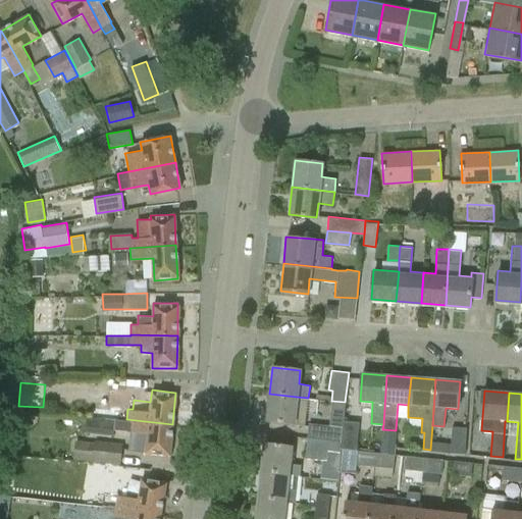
[(306,425),(308,398),(297,397),(269,394),(266,421),(306,425)]
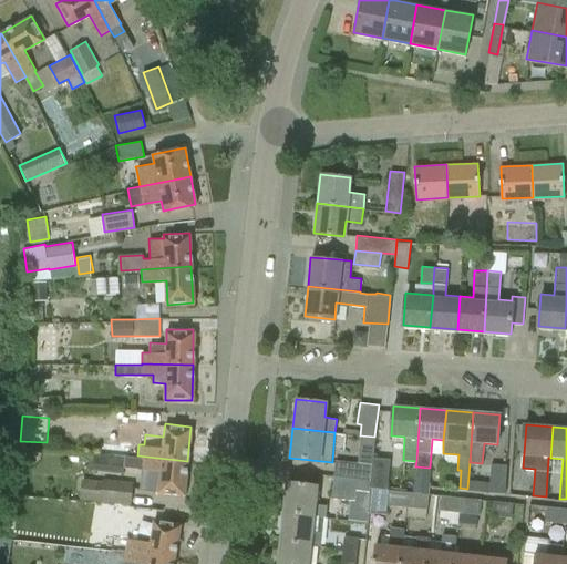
[(99,453),(125,455),(129,455),(130,443),(100,440),(99,453)]
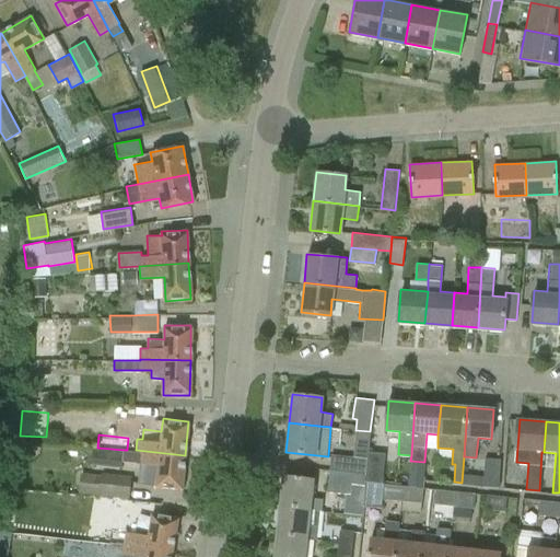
[(181,490),(185,455),(136,450),(127,450),(124,450),(123,461),(147,463),(144,483),(155,484),(154,488),(181,490)]
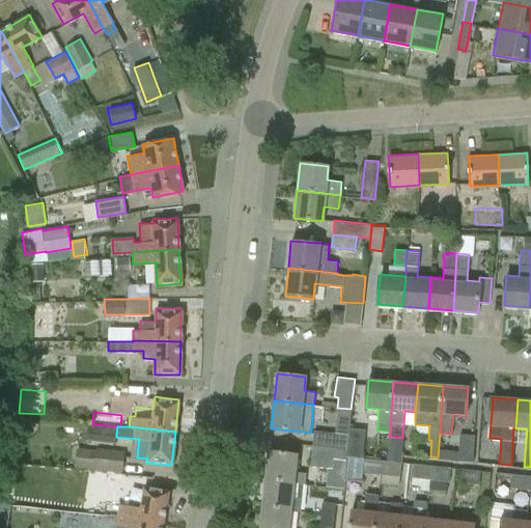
[(348,434),(346,447),(345,455),(363,457),(365,428),(348,427),(348,434)]
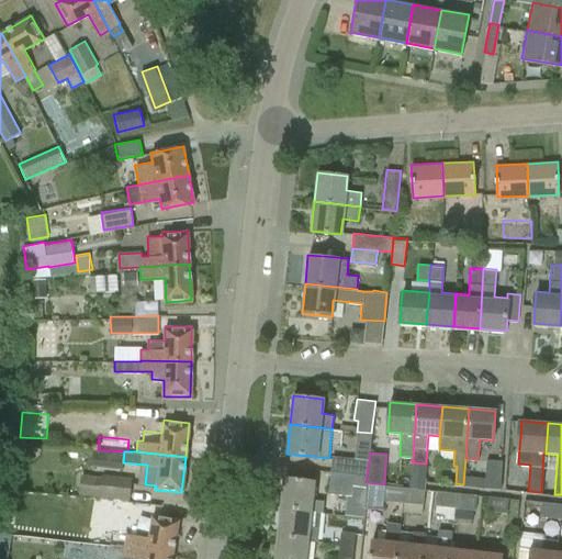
[(333,455),(330,470),(367,473),(369,459),(333,455)]
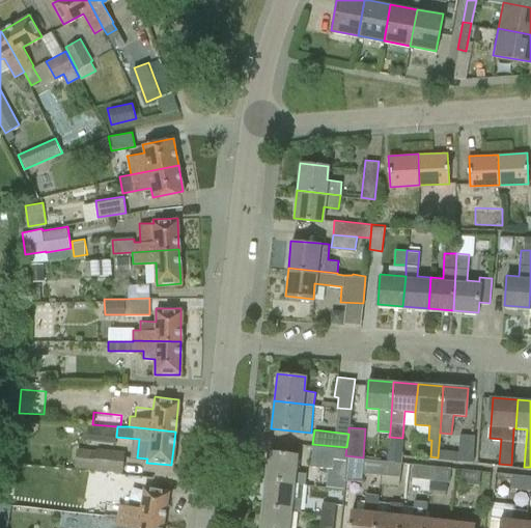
[(459,433),(458,449),(457,460),(473,462),(475,435),(459,433)]
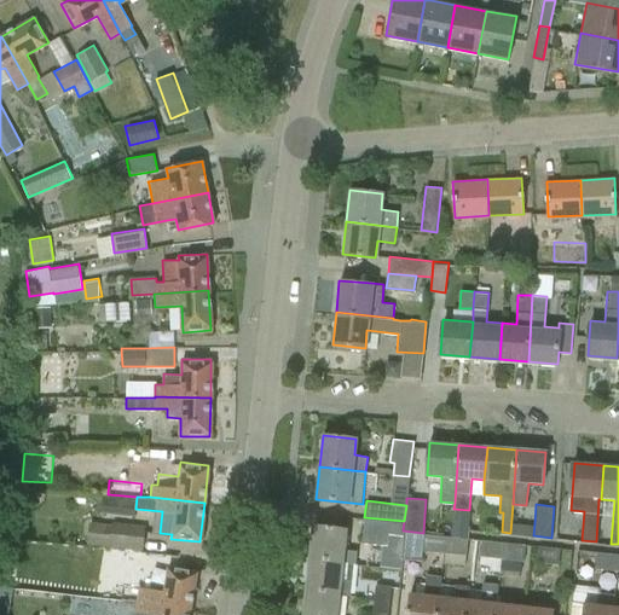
[(388,533),(403,535),(403,531),(404,521),(364,517),(362,541),(387,544),(388,533)]
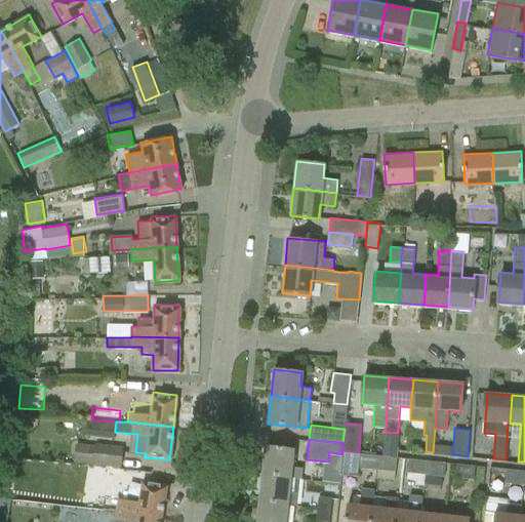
[(95,445),(82,444),(80,460),(93,463),(93,464),(121,467),(123,446),(95,443),(95,445)]
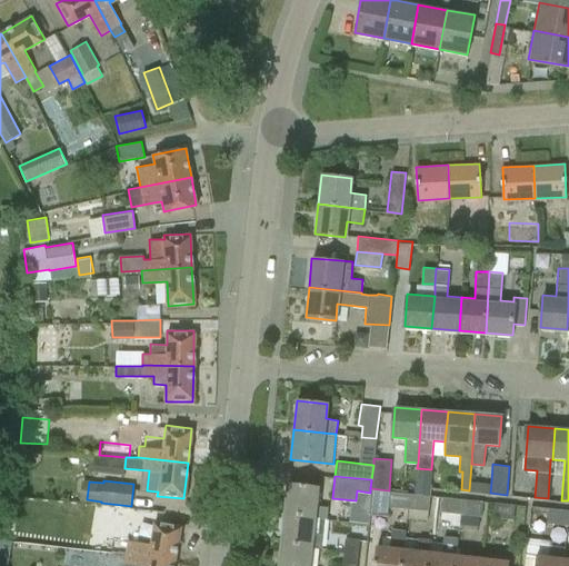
[(328,506),(316,505),(318,487),(288,484),(285,514),(327,518),(328,506)]
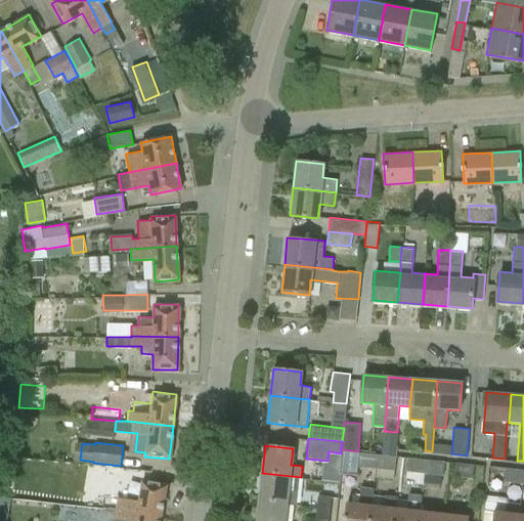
[(359,451),(358,451),(341,449),(341,453),(342,453),(341,472),(357,474),(358,466),(359,451)]
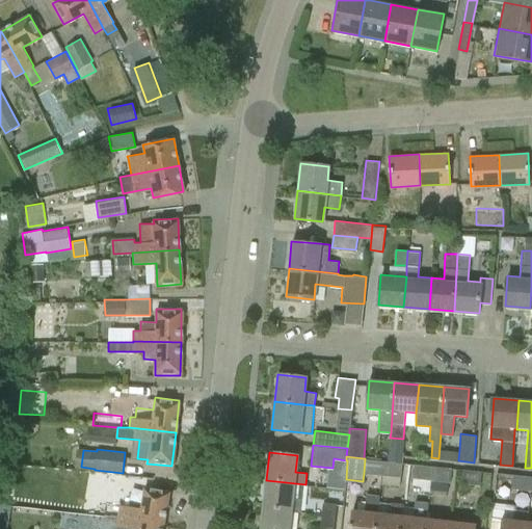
[(383,460),(365,458),(364,473),(381,475),(383,460)]
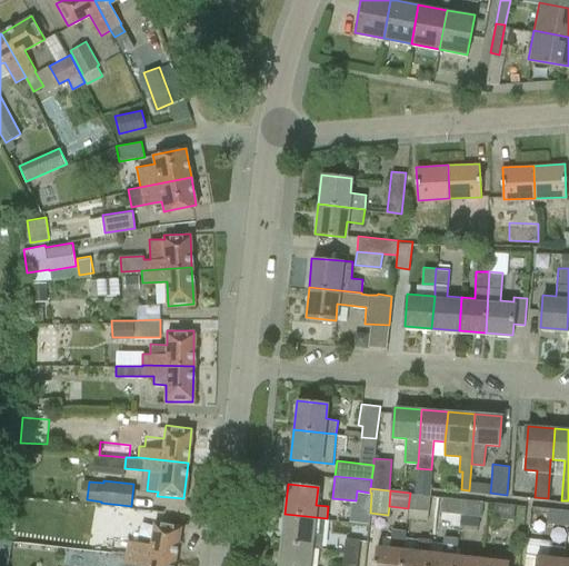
[(428,510),(430,495),(410,493),(408,508),(428,510)]
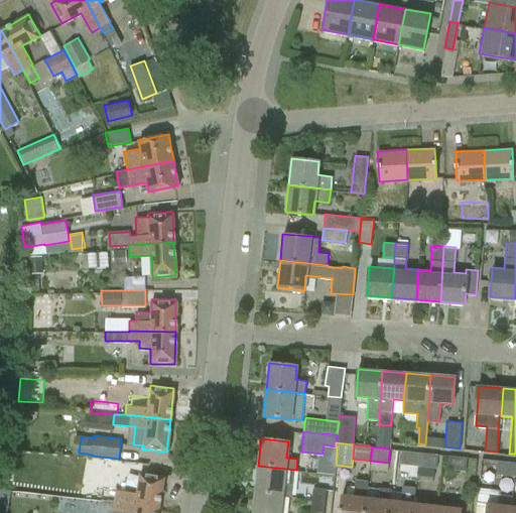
[(400,469),(401,446),(392,446),(391,469),(400,469)]
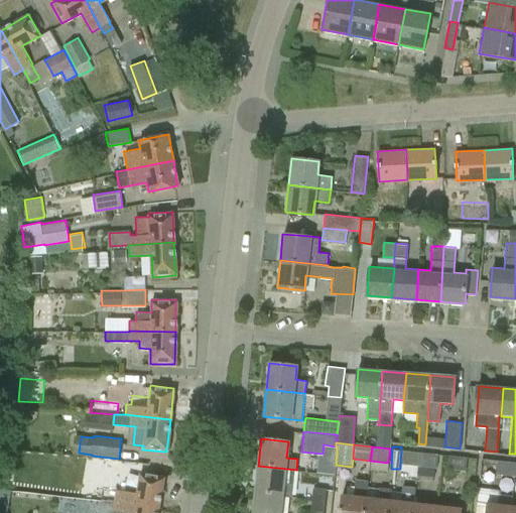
[(400,464),(417,465),(418,466),(420,452),(402,450),(400,464)]
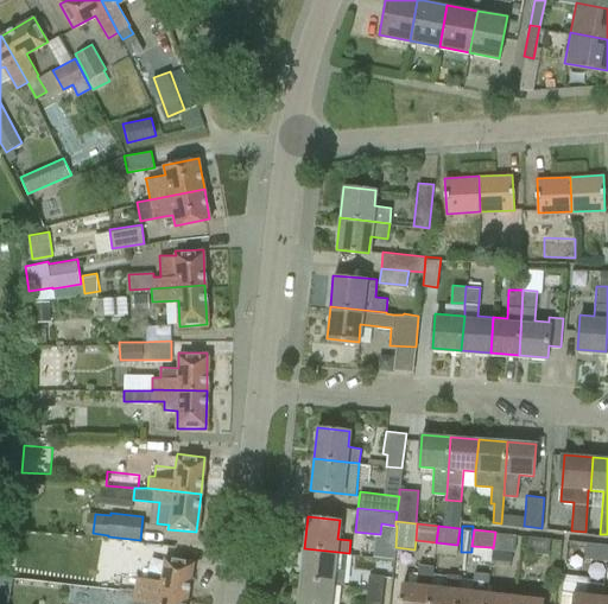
[(517,534),(495,532),(493,548),(514,550),(517,534)]
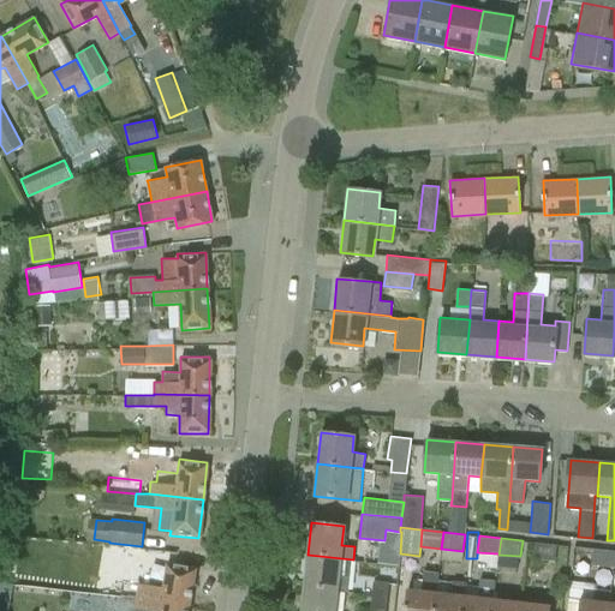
[(555,559),(556,544),(535,541),(533,557),(555,559)]
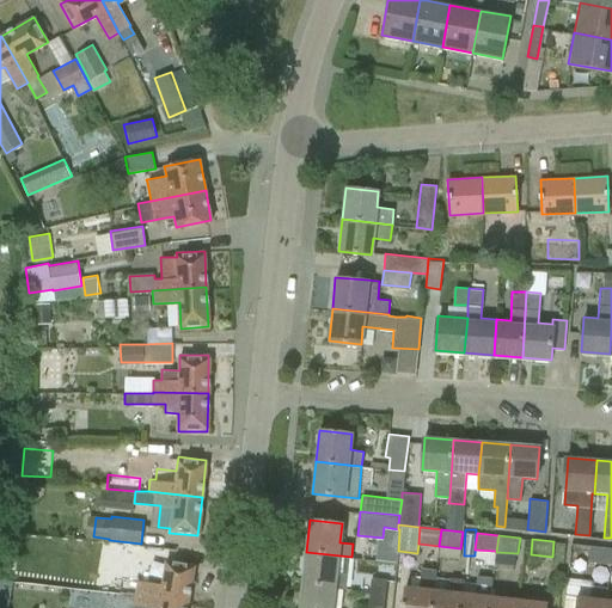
[(588,560),(610,563),(611,547),(591,545),(588,560)]
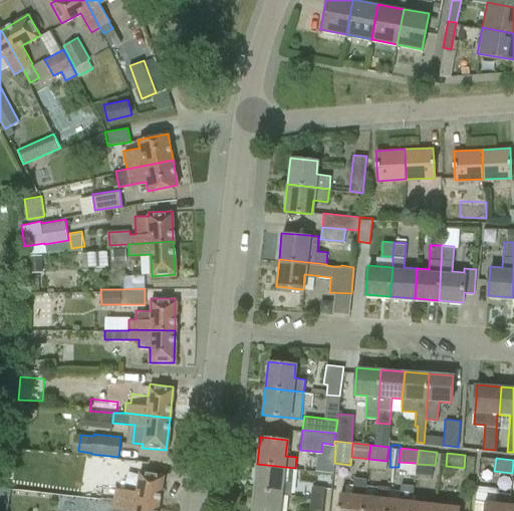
[(282,493),(291,494),(294,468),(295,468),(257,464),(254,490),(282,493)]
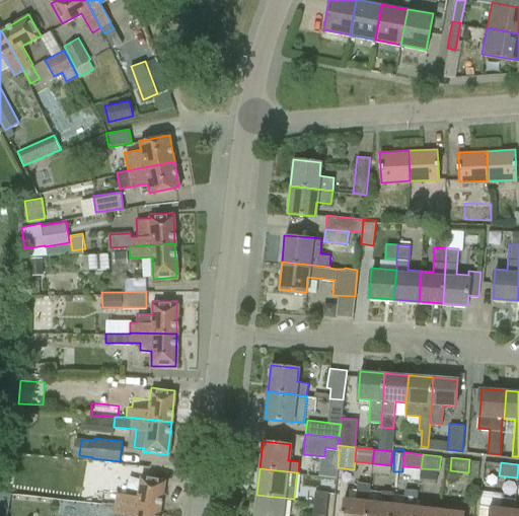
[(101,501),(115,504),(158,511),(164,478),(141,474),(138,495),(103,489),(101,501)]
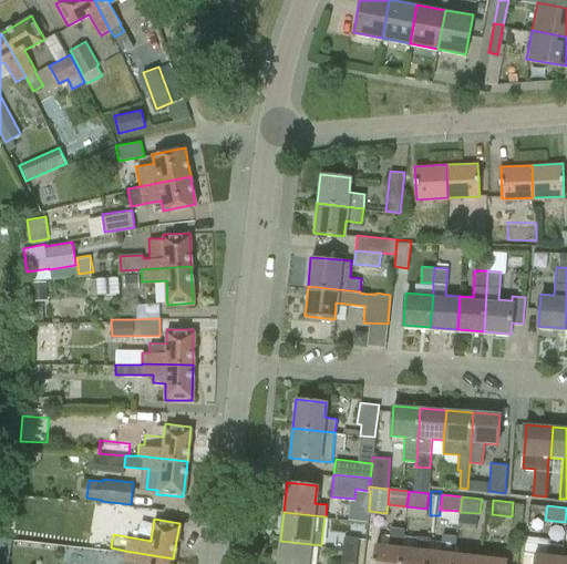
[(372,563),(400,563),(402,549),(402,547),(404,527),(390,526),(388,546),(374,545),(372,563)]
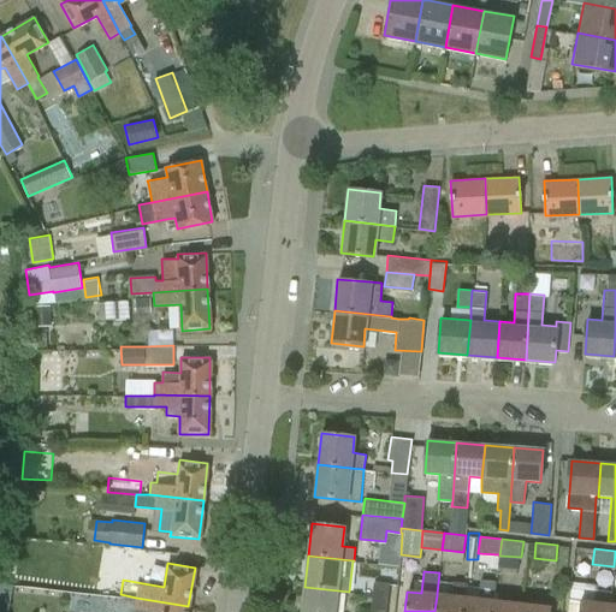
[(480,578),(478,600),(465,598),(463,611),(492,611),(493,601),(496,581),(480,578)]
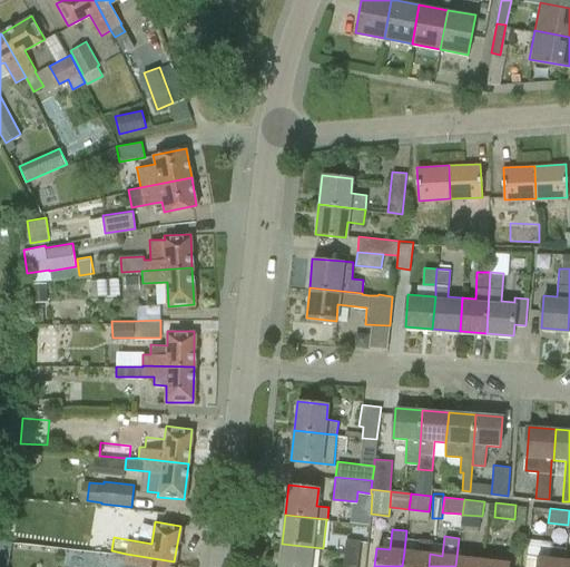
[(345,538),(344,550),(359,553),(360,540),(345,538)]
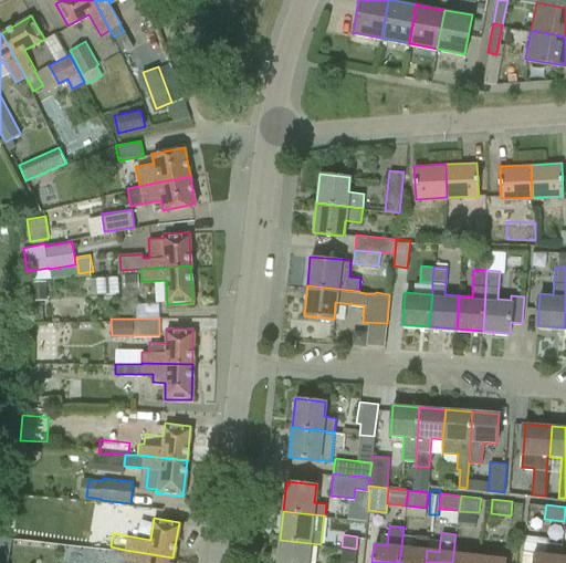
[(415,549),(401,548),(399,562),(426,562),(427,550),(429,535),(417,534),(415,549)]
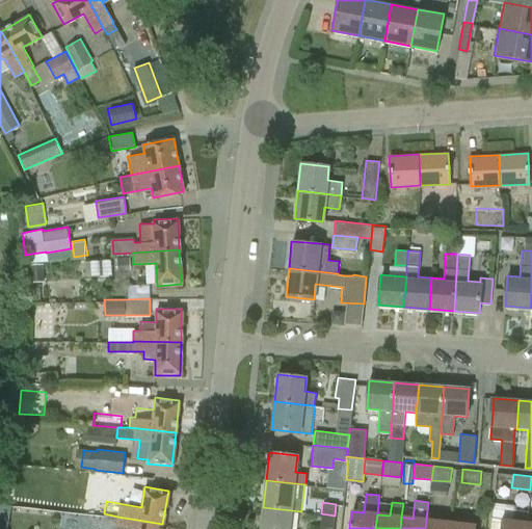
[(289,528),(292,510),(263,507),(260,528),(289,528)]
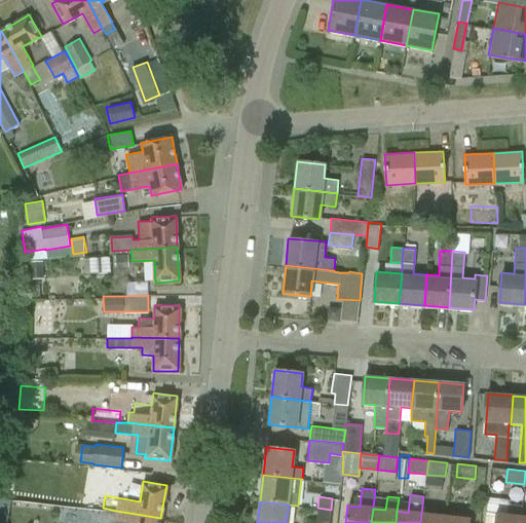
[(510,502),(509,515),(496,513),(494,522),(520,522),(521,516),(522,505),(510,502)]
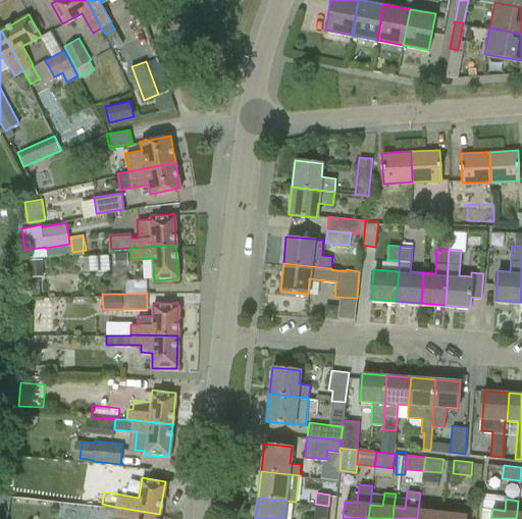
[(326,518),(328,506),(315,504),(313,518),(326,518)]
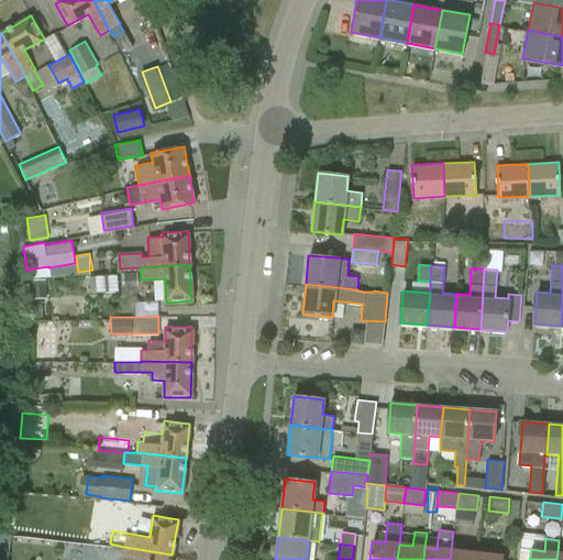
[(122,557),(141,559),(170,559),(172,555),(124,547),(122,557)]
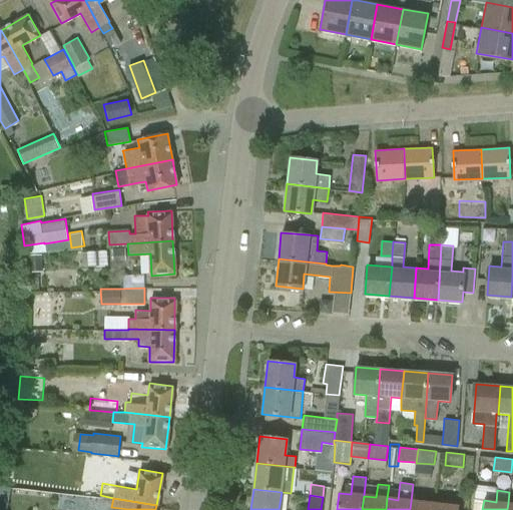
[(410,509),(434,509),(435,504),(411,501),(410,509)]
